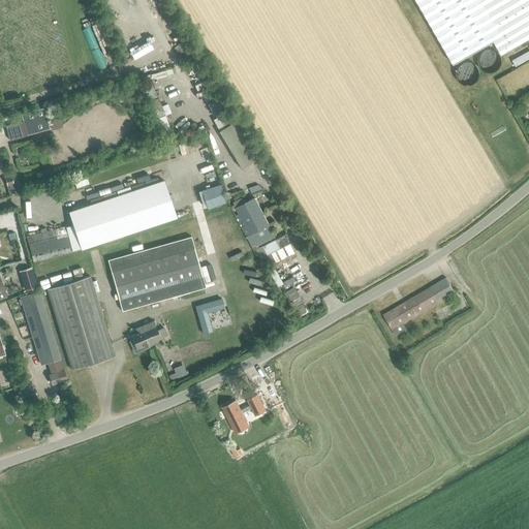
[(528,0),(415,0),(454,64),(475,52),(494,41),(501,55),(528,37),(528,0)]
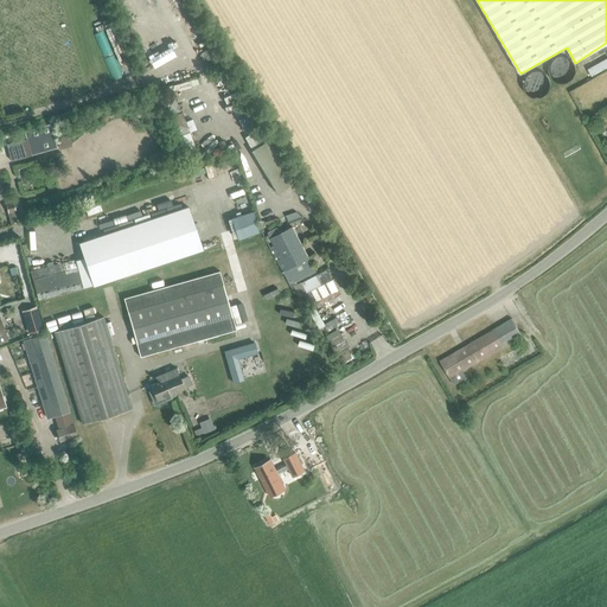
[(222,63),(215,50),(203,57),(210,70),(222,63)]
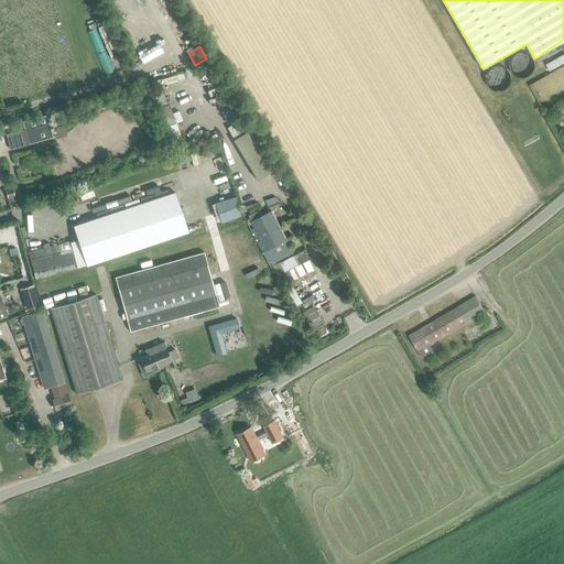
[(183,75),(160,80),(162,86),(184,79),(183,75)]
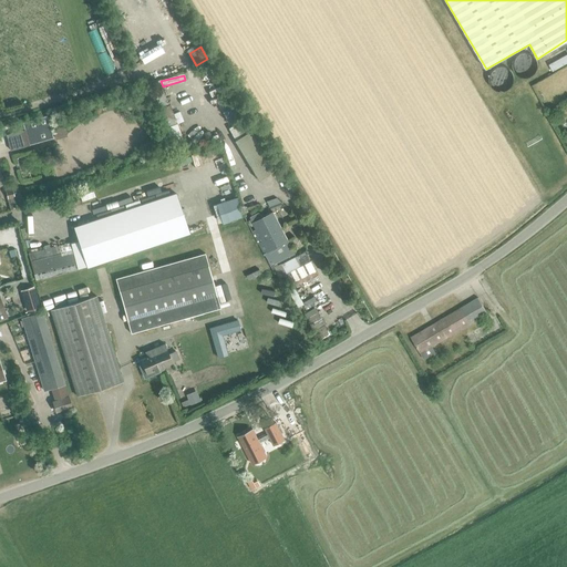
[(141,93),(144,103),(164,94),(160,85),(160,80),(148,83),(152,89),(141,93)]
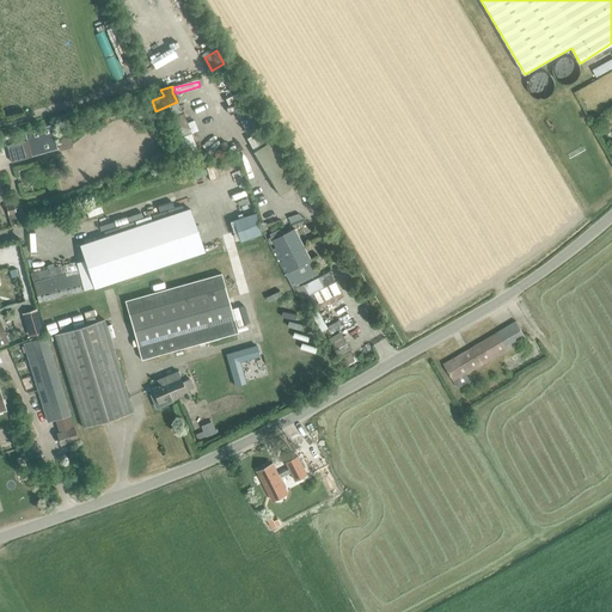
[(252,109),(238,117),(246,132),(261,123),(252,109)]
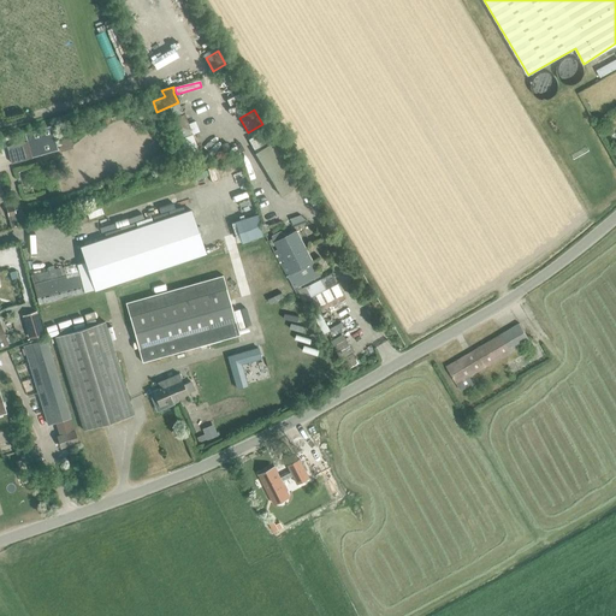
[(200,154),(191,135),(188,123),(184,113),(170,119),(185,160),(200,154)]
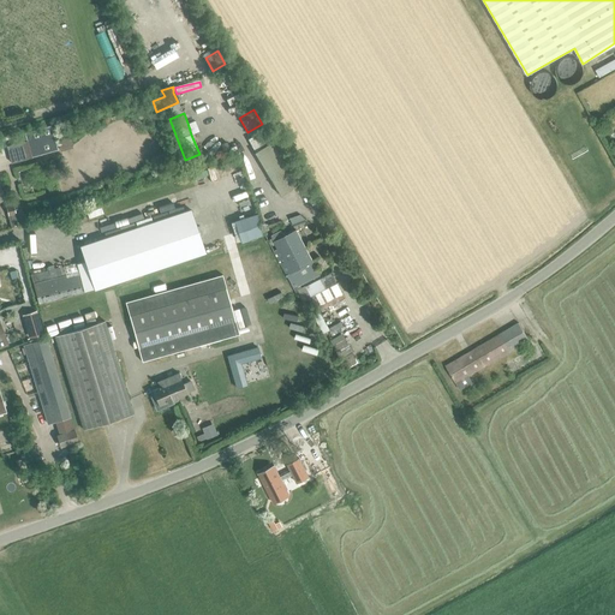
[(42,154),(39,141),(37,137),(16,143),(19,160),(42,154)]
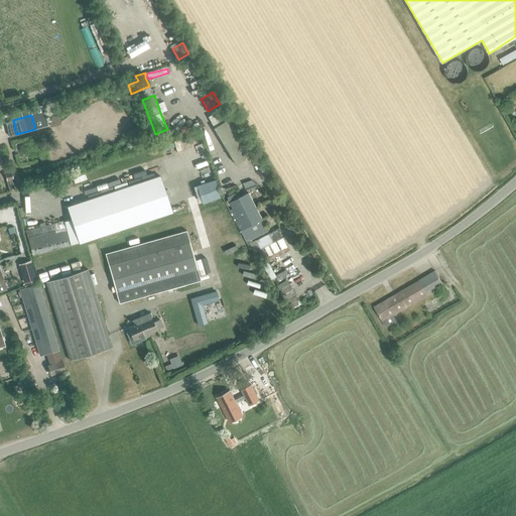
[(232,125),(221,130),(217,133),(236,170),(251,162),(232,125)]
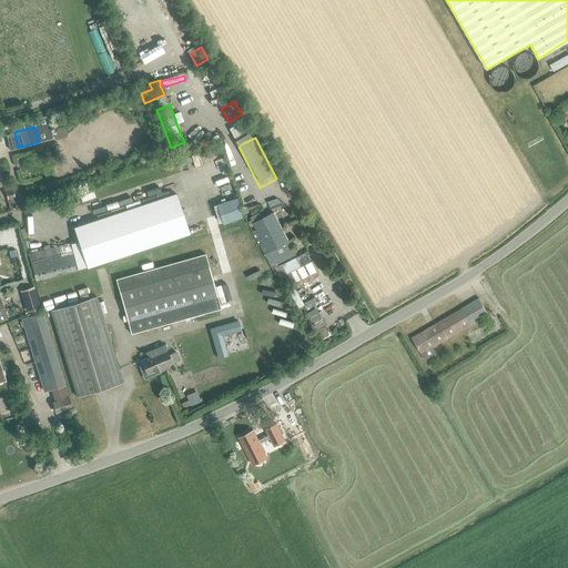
[(4,190),(7,200),(14,199),(11,189),(4,190)]
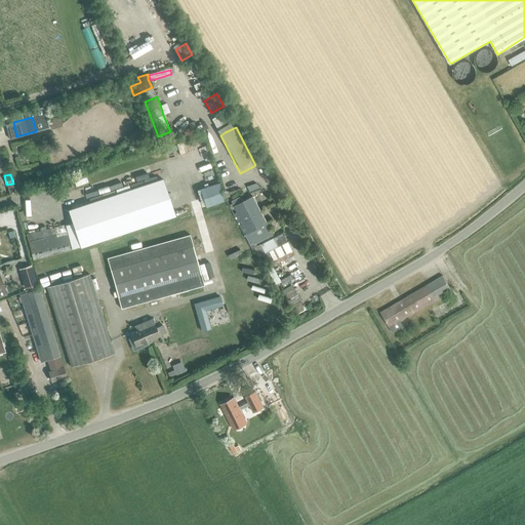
[(163,178),(68,210),(72,224),(27,235),(33,259),(80,247),(175,215),(163,178)]
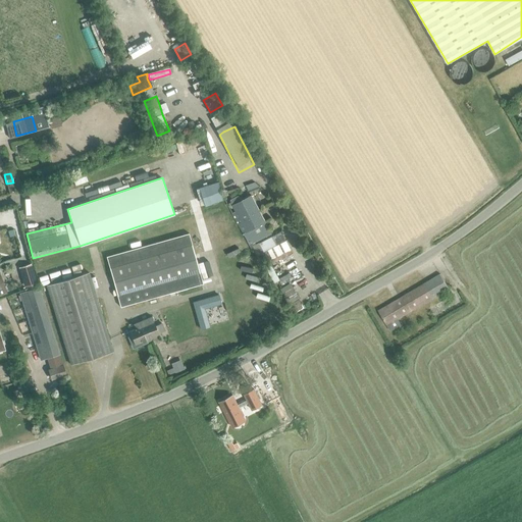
[(255,183),(246,186),(250,194),(260,188),(255,183)]
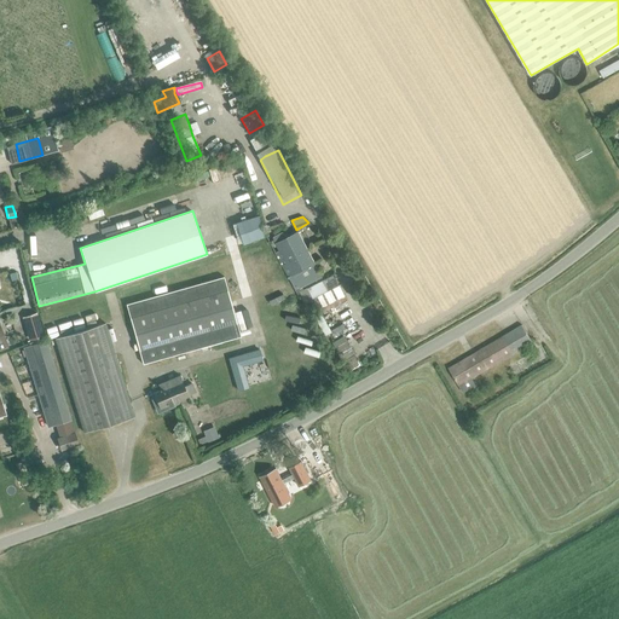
[(333,218),(327,220),(334,232),(339,230),(333,218)]
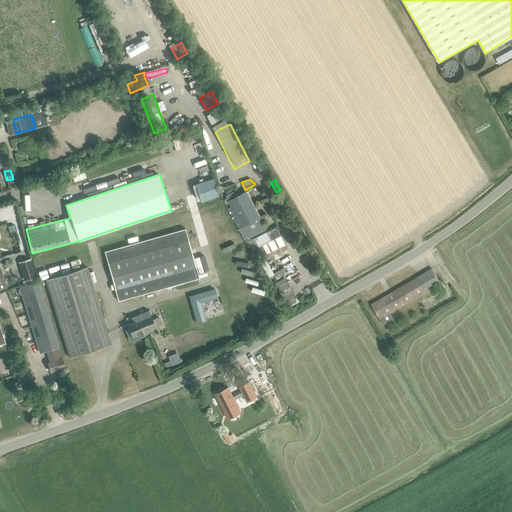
[(227,199),(224,200),(227,205),(229,204),(232,210),(241,229),(243,228),(248,238),(265,229),(254,207),(246,192),(237,196),(236,197),(234,192),(225,197),(227,199)]
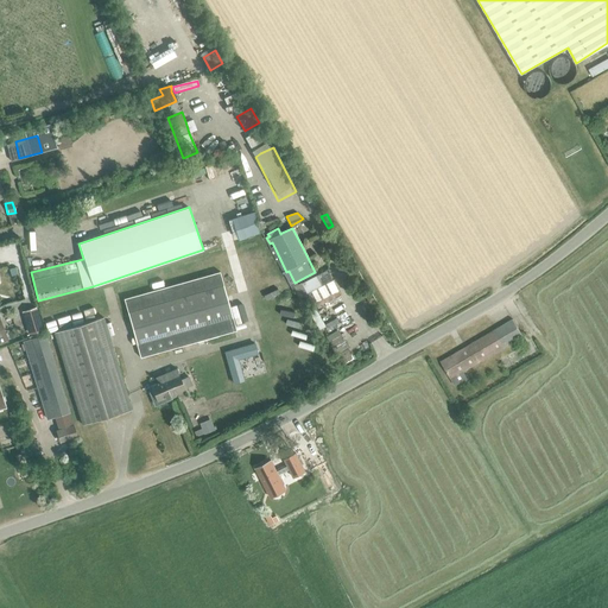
[(220,271),(124,297),(132,328),(140,358),(236,331),(228,302),(220,271)]
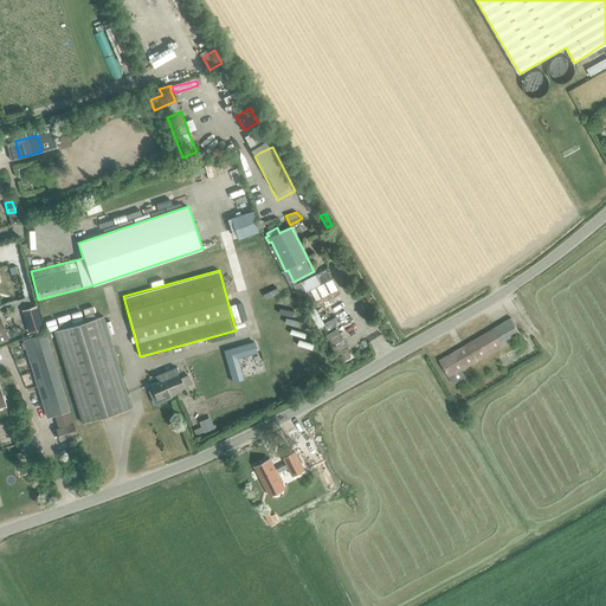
[(43,329),(38,310),(36,305),(21,310),(28,334),(38,330),(43,329)]
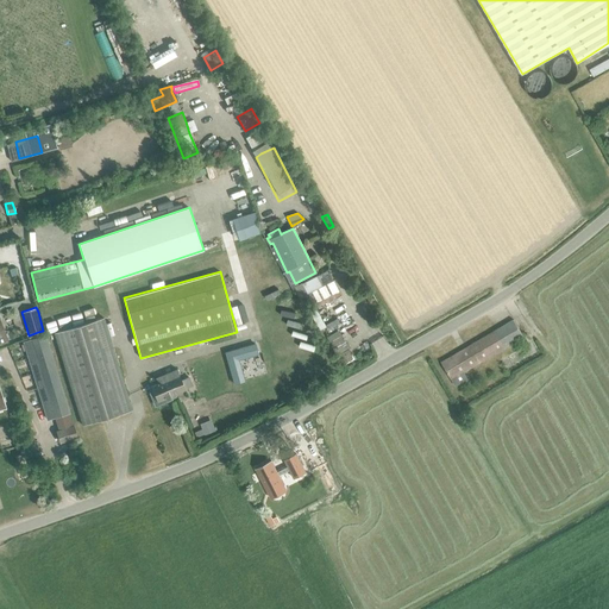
[(104,318),(55,332),(82,425),(132,410),(104,318)]
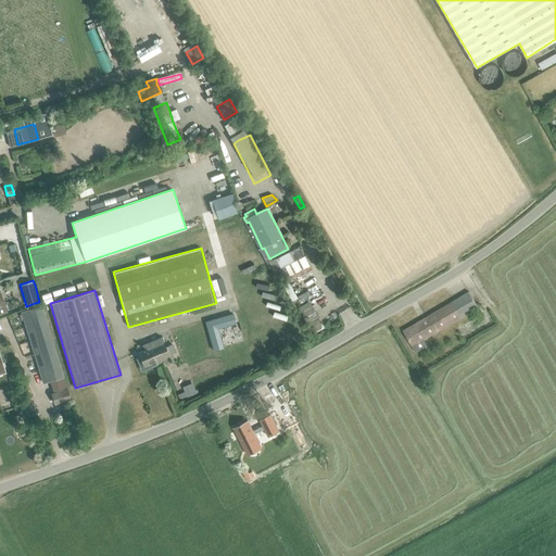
[(428,316),(403,331),(412,346),(406,350),(416,367),(424,365),(416,353),(427,346),(422,340),(478,307),(468,292),(428,316)]
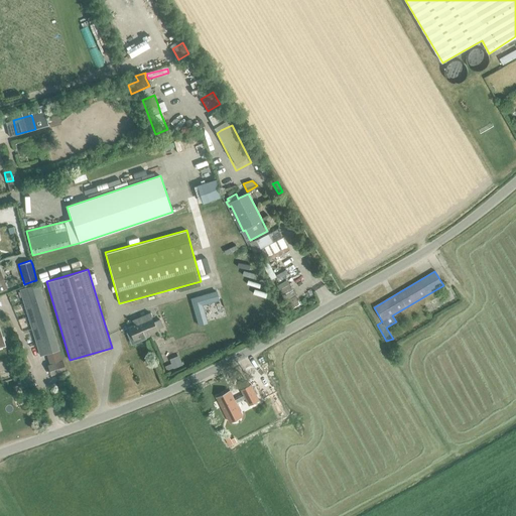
[(38,284),(20,290),(40,356),(46,354),(59,350),(39,284),(38,284)]
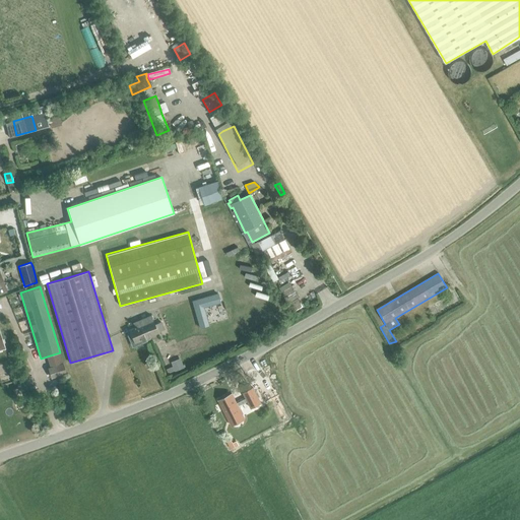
[(130,334),(128,334),(132,345),(145,339),(145,338),(149,337),(148,335),(157,331),(150,315),(132,322),(134,327),(128,329),(130,334)]
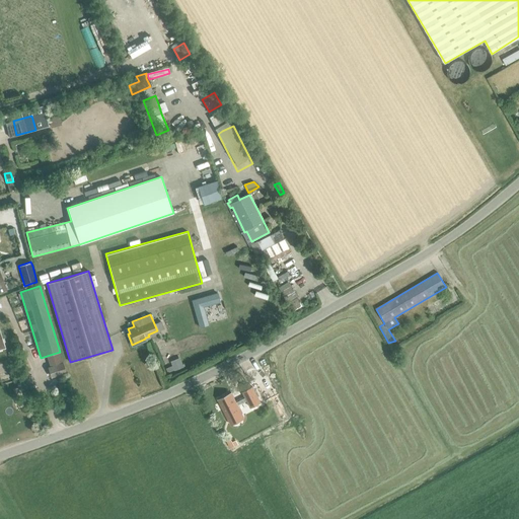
[(51,366),(48,367),(51,377),(66,372),(63,362),(51,366)]
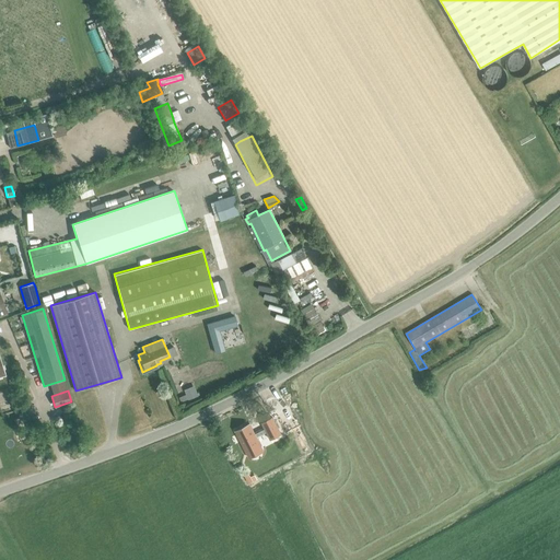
[(249,423),(235,431),(236,435),(242,445),(247,454),(261,446),(257,438),(266,432),(270,440),(281,434),(272,417),(266,420),(261,422),(265,429),(255,434),(249,423)]
